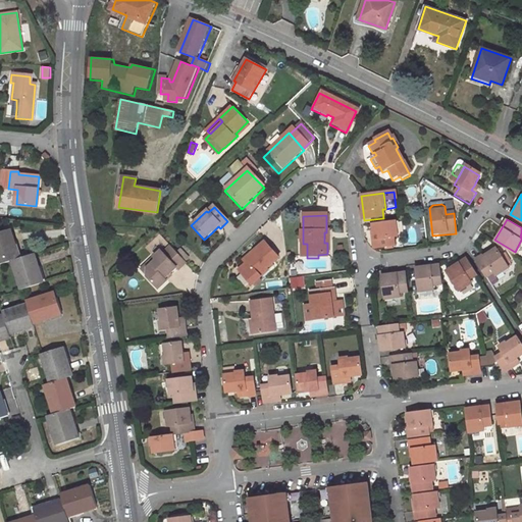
[(371,226),(374,249),(394,247),(393,239),(397,239),(395,223),(371,226)]
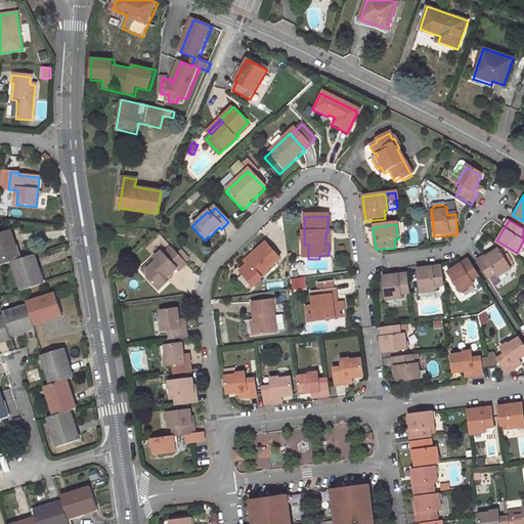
[(20,259),(11,230),(0,232),(0,265),(13,261),(20,259)]
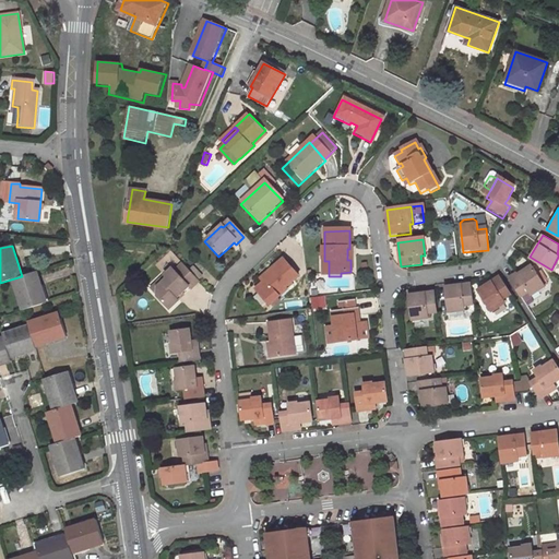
[(269,308),(286,292),(285,290),(298,278),(283,261),(270,273),(273,276),(263,284),(256,292),(269,308)]
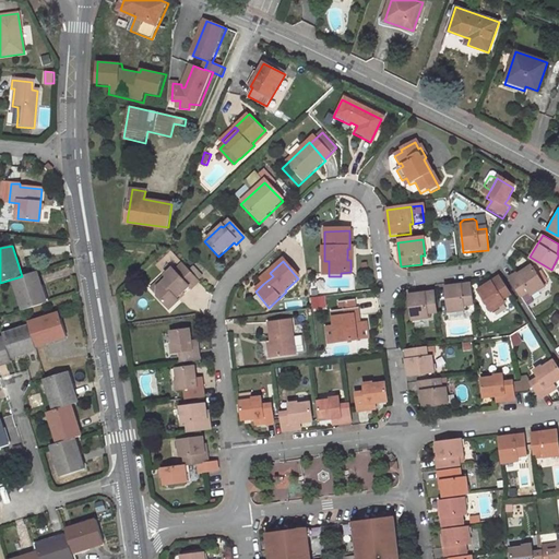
[(510,277),(521,295),(528,290),(531,294),(545,285),(531,263),(510,277)]
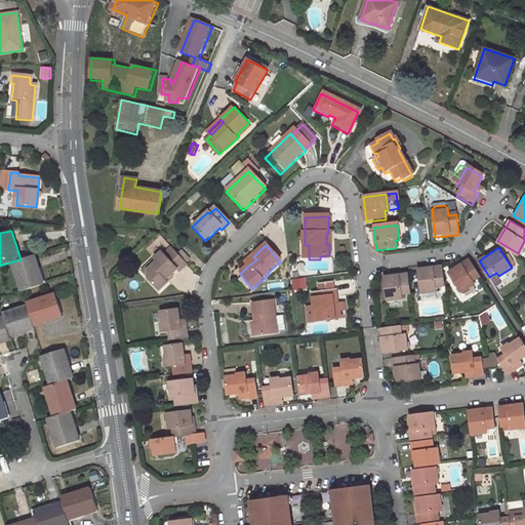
[(155,265),(147,273),(146,281),(157,293),(166,285),(163,283),(175,272),(177,274),(187,266),(171,249),(164,256),(162,253),(153,261),(155,265)]
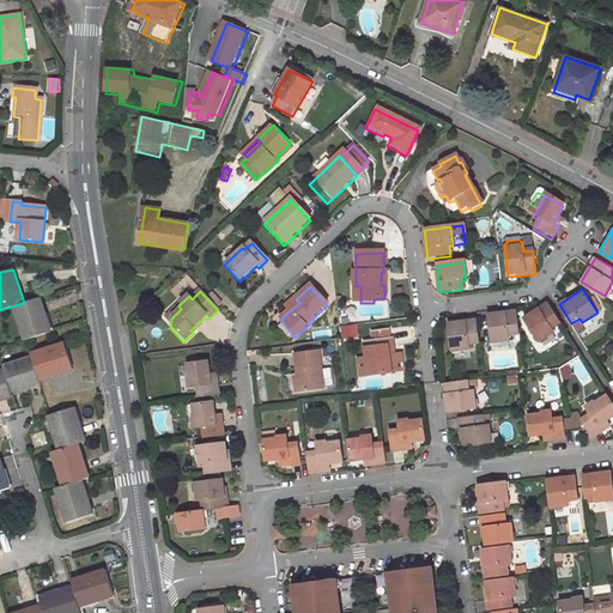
[(52,332),(41,298),(24,303),(16,305),(26,339),(52,332)]
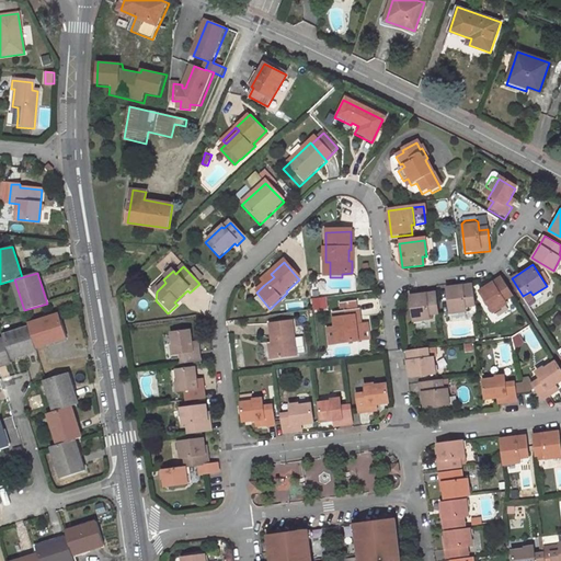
[(264,285),(274,277),(271,274),(261,282),(264,285)]
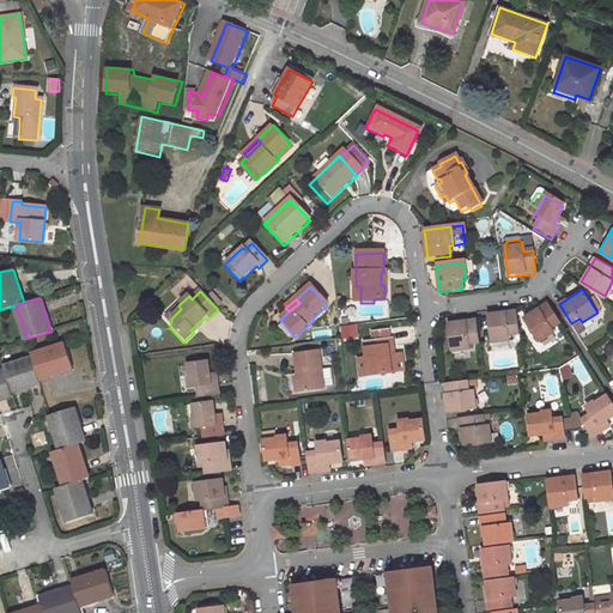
[(525,317),(540,341),(556,331),(552,327),(562,321),(548,301),(525,317)]
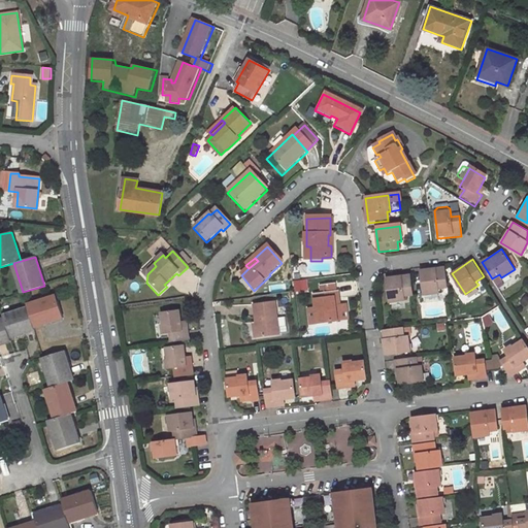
[(154,263),(140,275),(146,283),(147,274),(156,266),(154,263)]
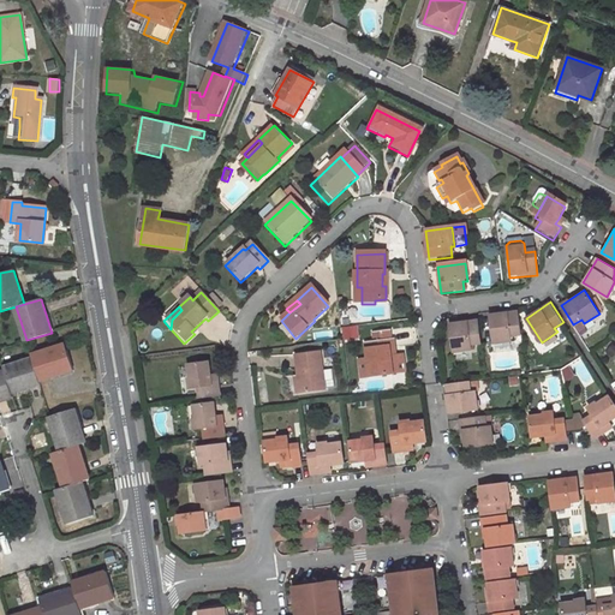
[(489,318),(493,346),(512,344),(511,339),(519,338),(517,315),(489,318)]
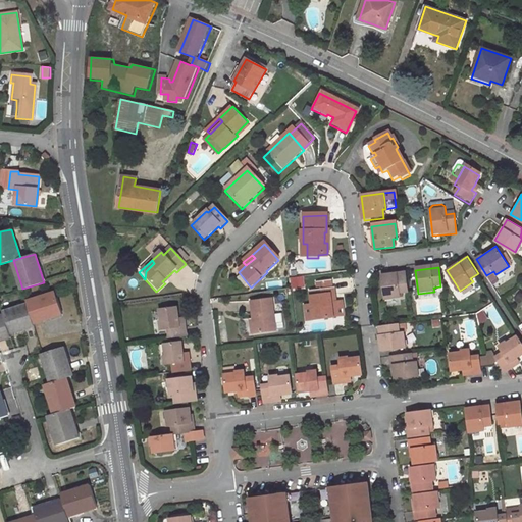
[(381,277),(384,301),(401,299),(400,295),(407,294),(405,274),(381,277)]
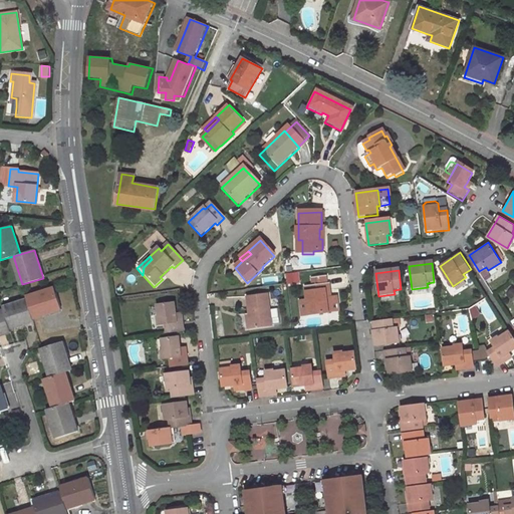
[(286,274),(288,283),(300,281),(299,272),(286,274)]
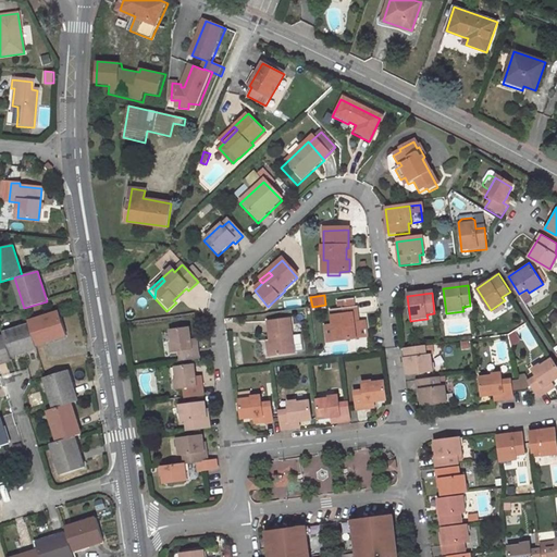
[(333,326),(335,343),(360,339),(358,324),(356,309),(354,310),(353,301),(337,304),(338,311),(331,312),(333,326)]
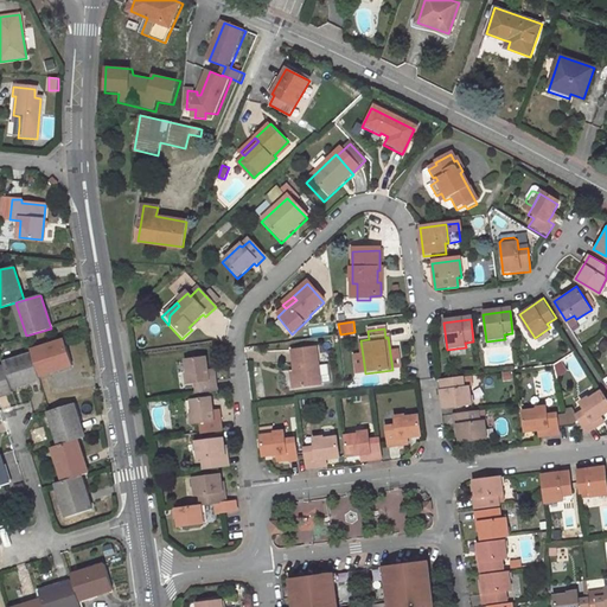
[(74,365),(65,339),(31,350),(32,355),(39,376),(74,365)]
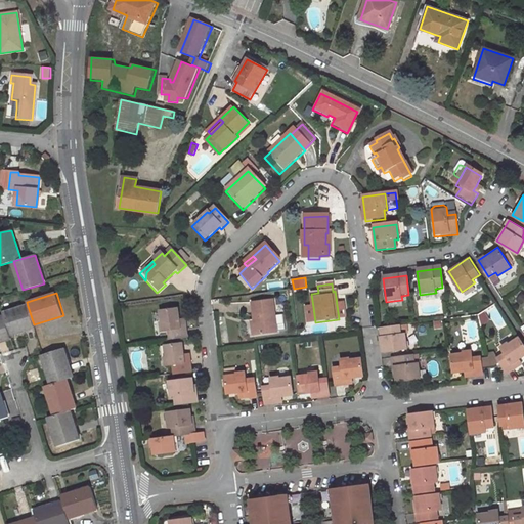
[(252,305),(255,323),(256,337),(277,334),(273,303),(252,305)]
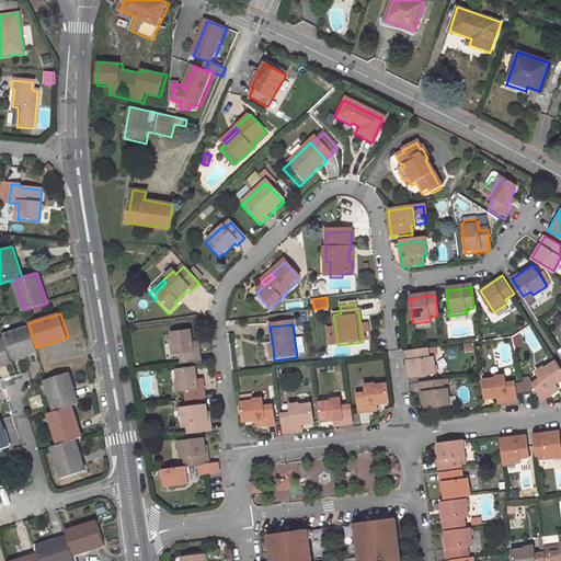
[(373,325),(361,327),(363,342),(374,341),(373,325)]
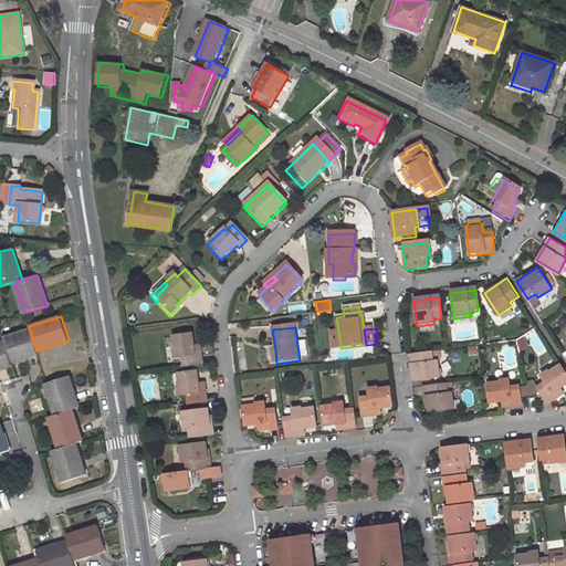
[(30,331),(3,339),(4,342),(11,363),(38,354),(37,350),(30,331)]
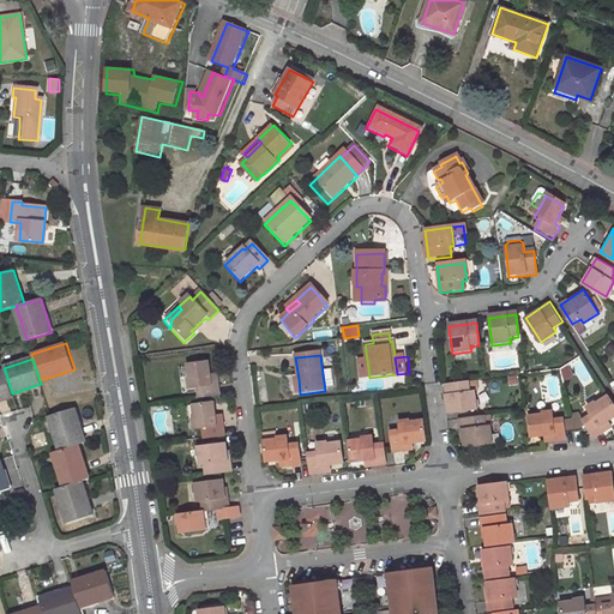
[(186,365),(190,389),(197,387),(198,399),(218,397),(216,380),(210,380),(209,374),(206,361),(186,365)]
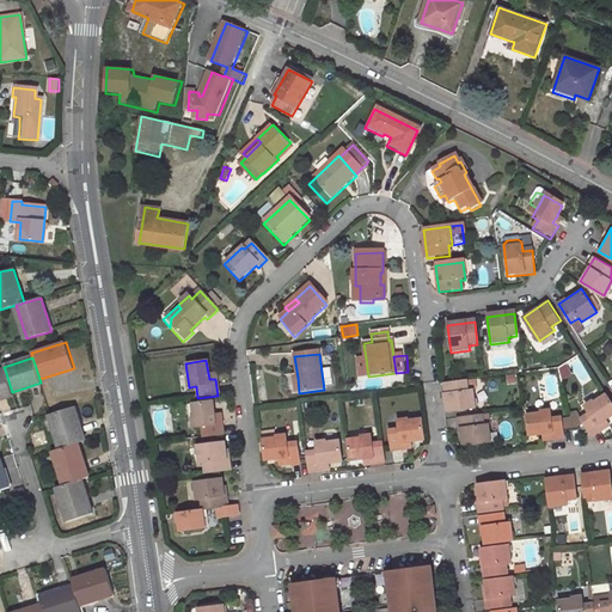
[(0,371),(0,399),(13,396),(12,392),(5,369),(0,371)]
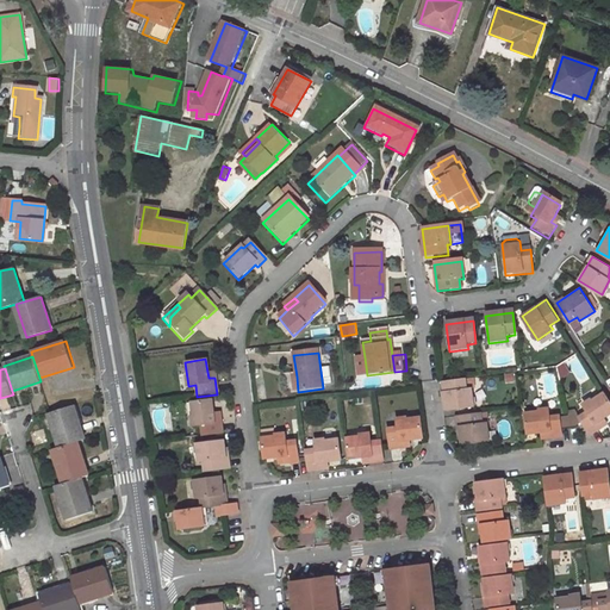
[(447,412),(474,409),(472,390),(466,391),(466,383),(443,385),(447,412)]
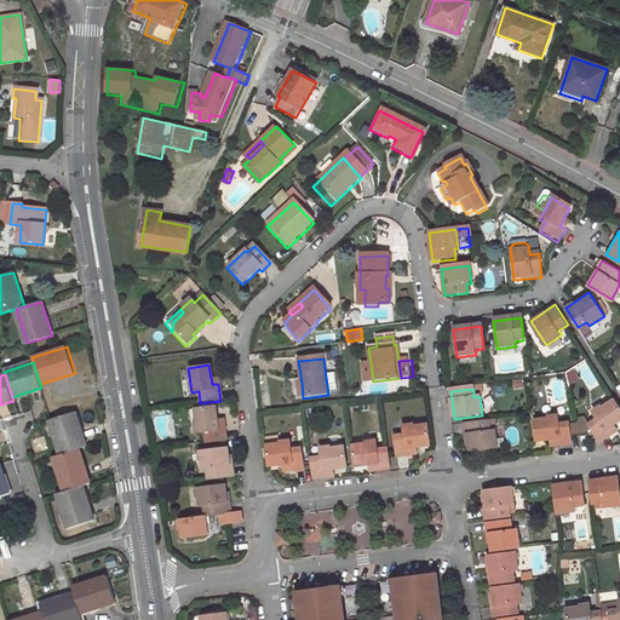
[(608,430),(614,426),(619,422),(619,413),(613,402),(593,415),(597,422),(589,428),(592,432),(601,445),(612,436),(608,430)]
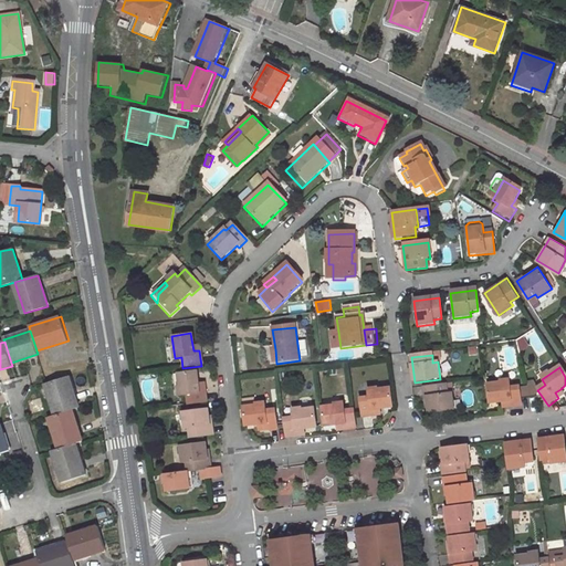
[(177,374),(179,397),(186,396),(187,406),(207,404),(203,388),(199,388),(198,383),(196,370),(177,374)]
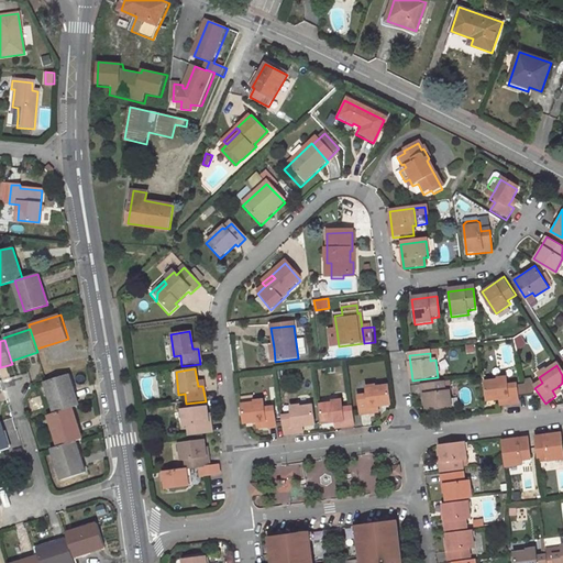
[(79,405),(69,374),(45,381),(55,412),(73,407),(79,405)]
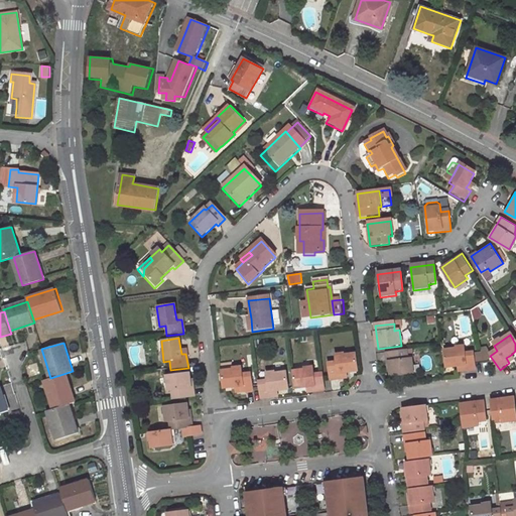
[(446,370),(458,368),(463,367),(464,373),(476,372),(475,365),(474,354),(466,355),(465,350),(444,352),(446,370)]
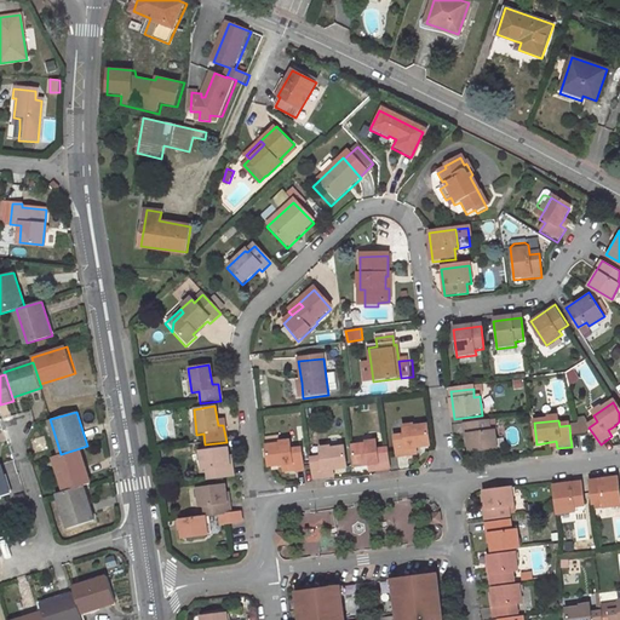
[(405,432),(395,434),(396,457),(419,455),(418,446),(432,446),(431,422),(403,423),(405,432)]
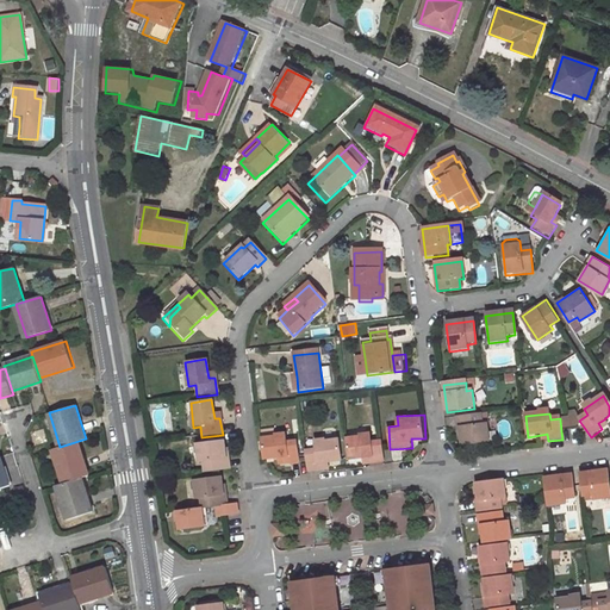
[(489,442),(486,424),(483,424),(481,416),(459,419),(461,446),(489,442)]
